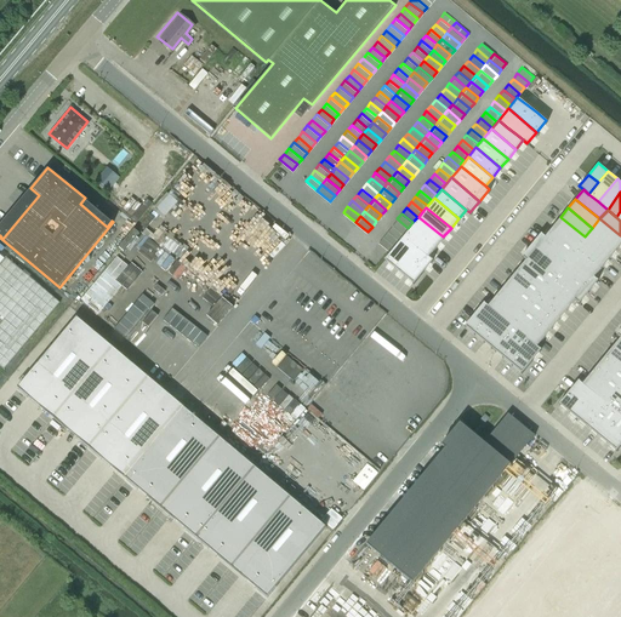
[(419,217),(411,226),(436,246),(443,236),(419,217)]
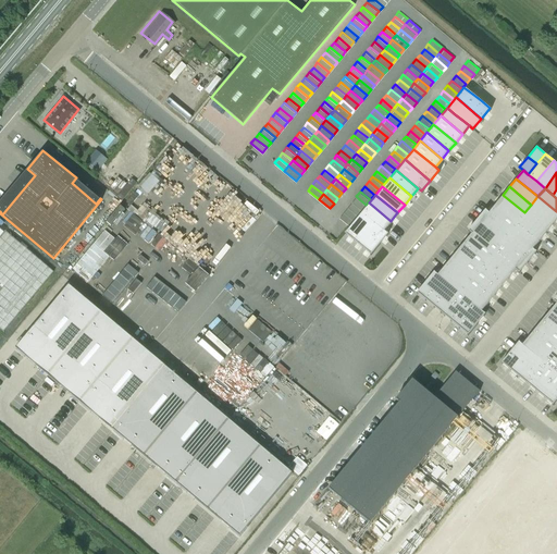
[(503,195),(495,202),(518,221),(524,212),(503,195)]
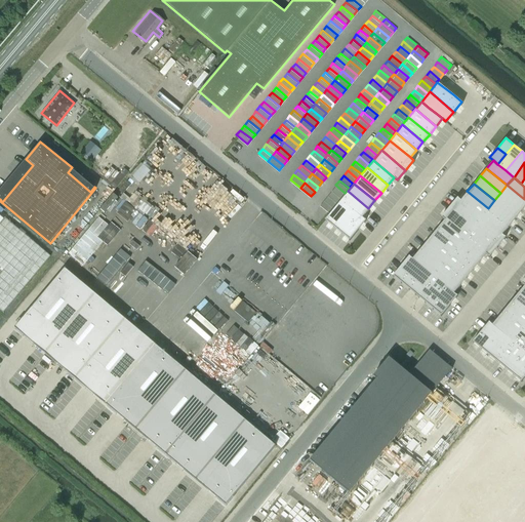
[(335,185),(331,190),(341,198),(345,193),(335,185)]
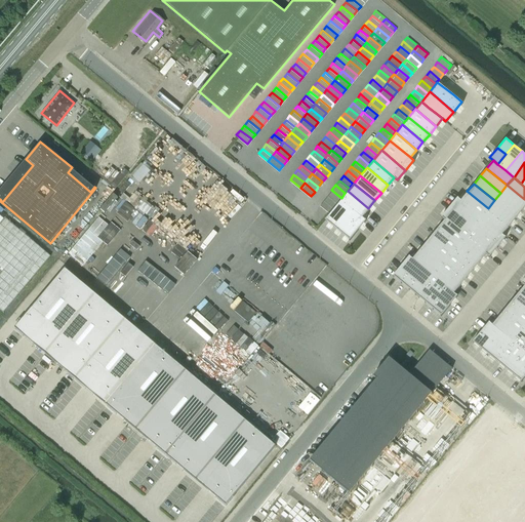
[(524,199),(507,185),(500,193),(521,209),(524,204),(524,199)]
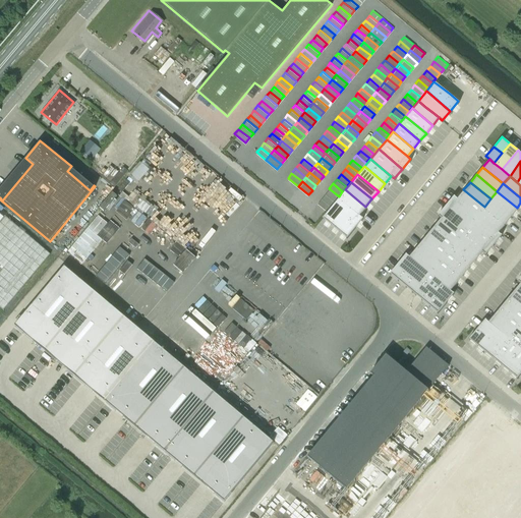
[(329,188),(325,192),(335,200),(339,196),(329,188)]
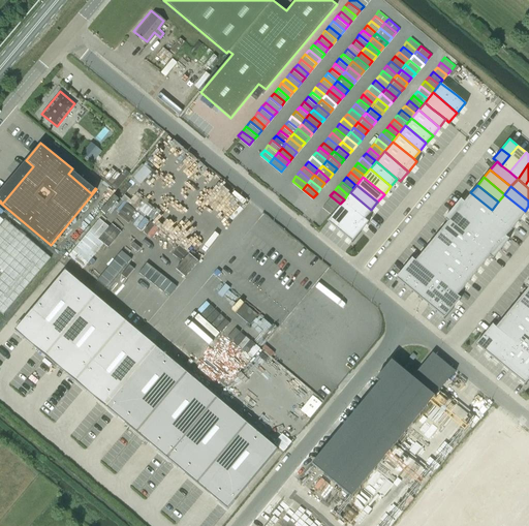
[(350,192),(343,200),(351,207),(360,213),(365,218),(371,210),(350,192)]
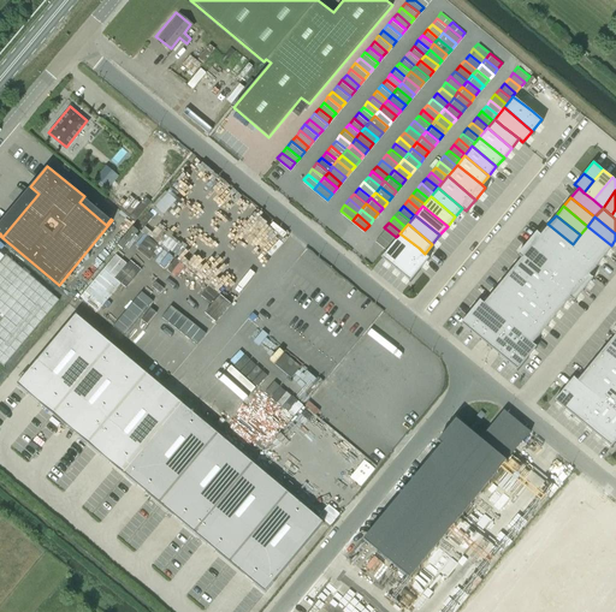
[(548,224),(540,233),(564,254),(573,244),(548,224)]
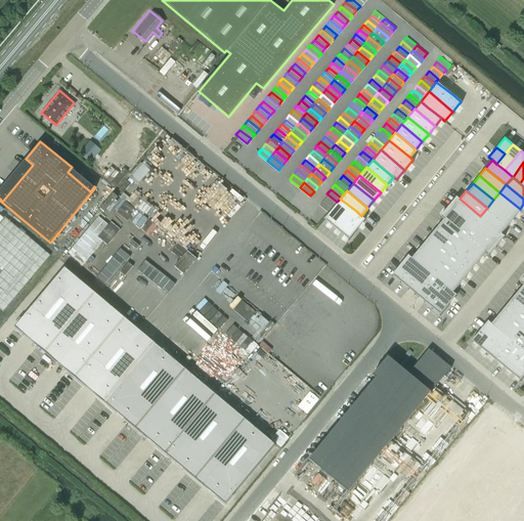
[(499,192),(493,200),(514,217),(520,209),(499,192)]
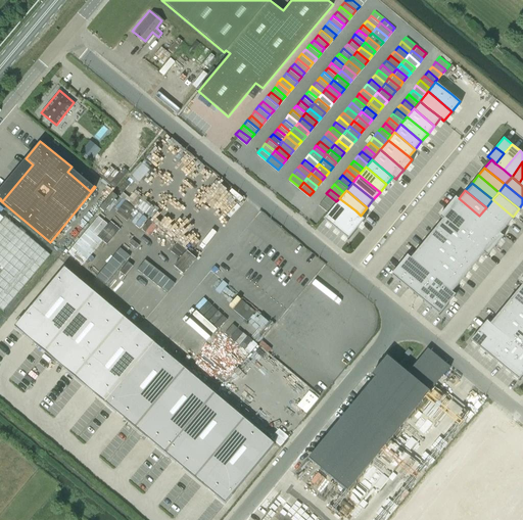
[(326,193),(323,198),(332,206),(336,201),(326,193)]
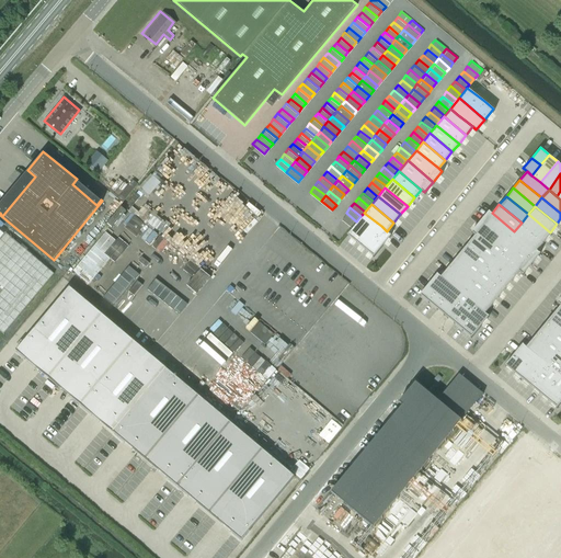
[(489,209),(480,220),(505,241),(514,231),(492,213),(489,209)]
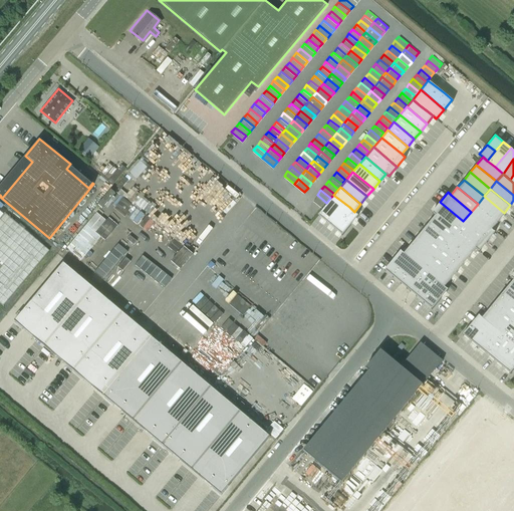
[(317,195),(313,200),(322,207),(326,203),(317,195)]
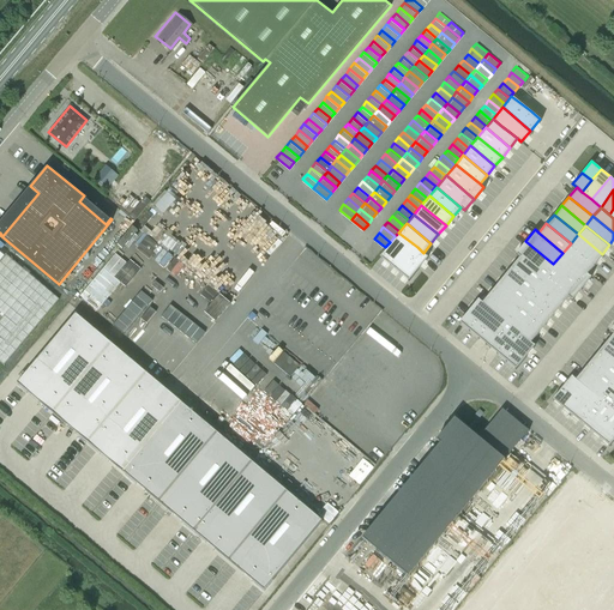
[(398,233),(380,255),(389,263),(408,240),(398,233)]
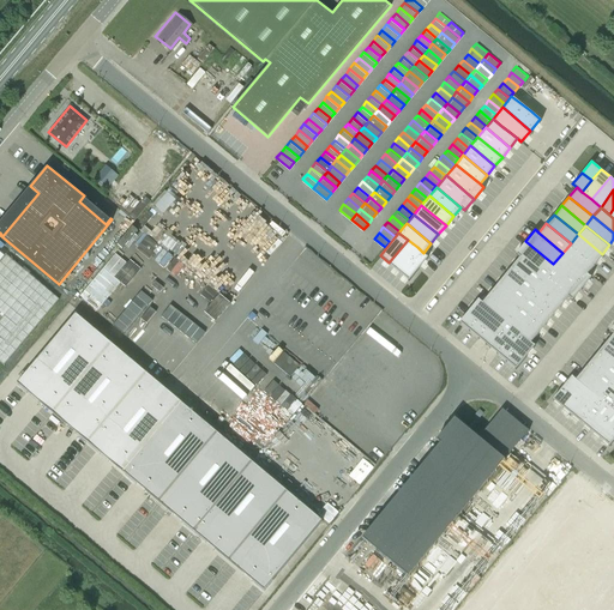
[(578,234),(571,243),(595,264),(602,254),(578,234)]
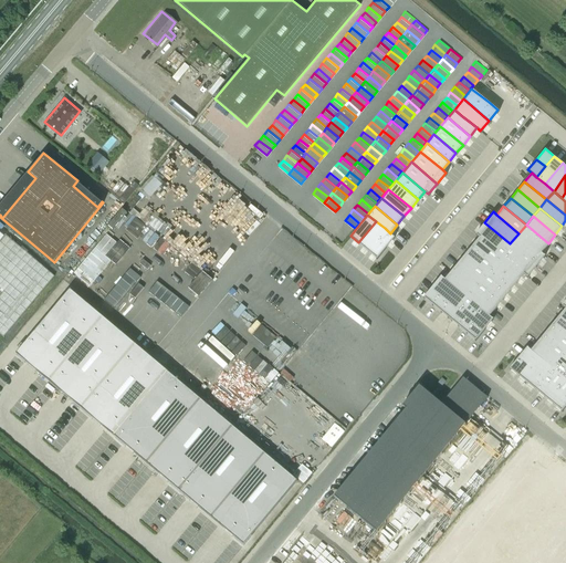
[(376,221),(358,242),(367,249),(376,239),(385,228),(376,221)]
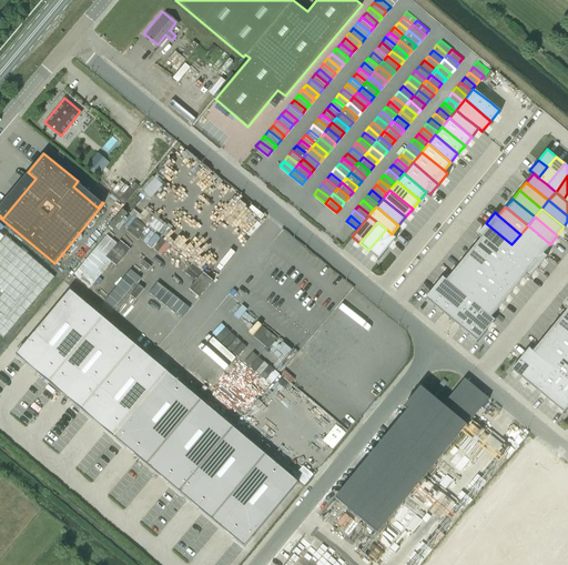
[(486,223),(477,233),(482,236),(504,255),(511,244),(486,223)]
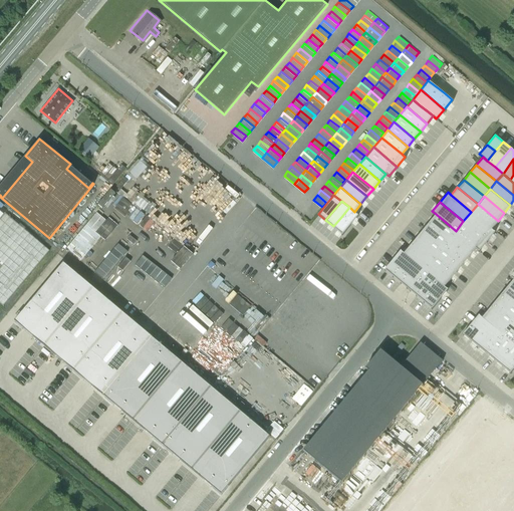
[(478,204),(471,212),(491,228),(498,221),(478,204)]
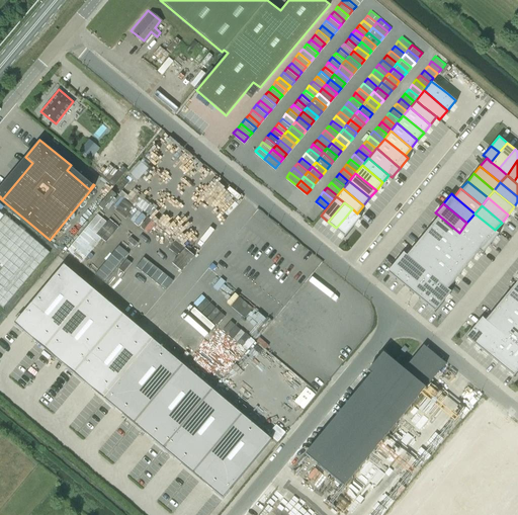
[(30,234),(14,221),(0,208),(0,304),(3,307),(51,251),(30,234)]
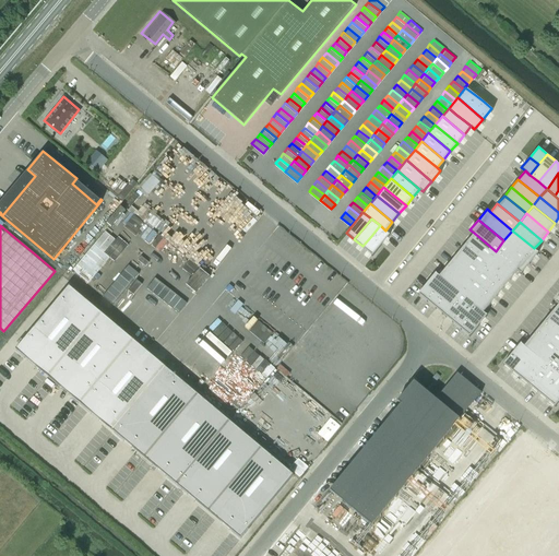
[(380,225),(371,236),(380,244),(389,233),(385,231),(380,225)]
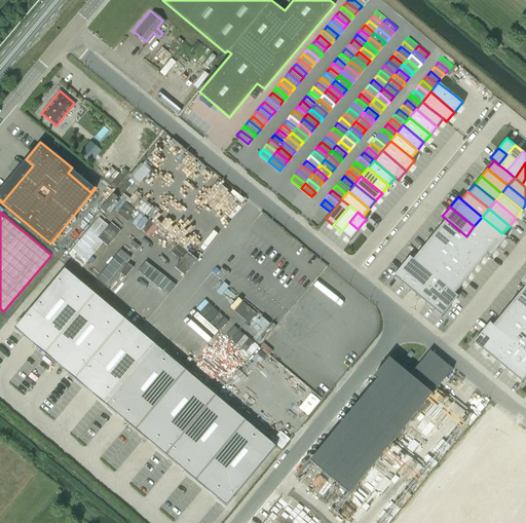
[(482,217),(474,226),(498,247),(506,236),(502,233),(482,217)]
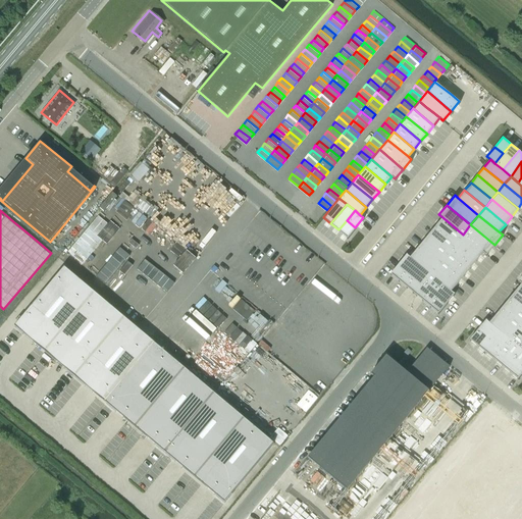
[(442,217),(435,225),(456,242),(463,235),(442,217)]
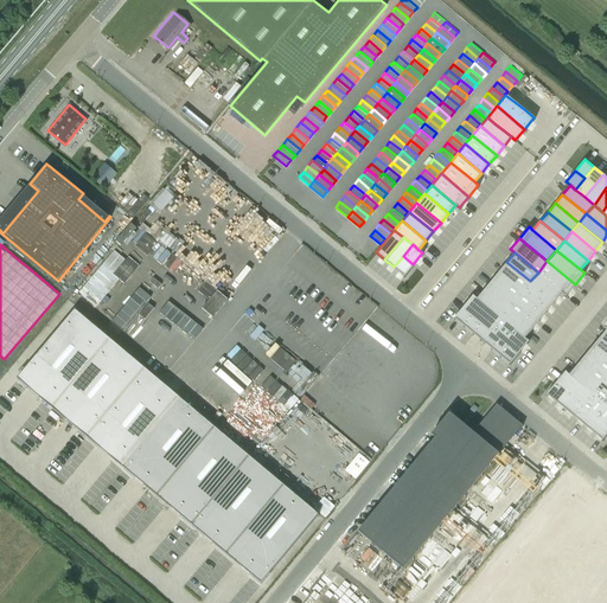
[(403,256),(394,267),(403,275),(413,264),(403,256)]
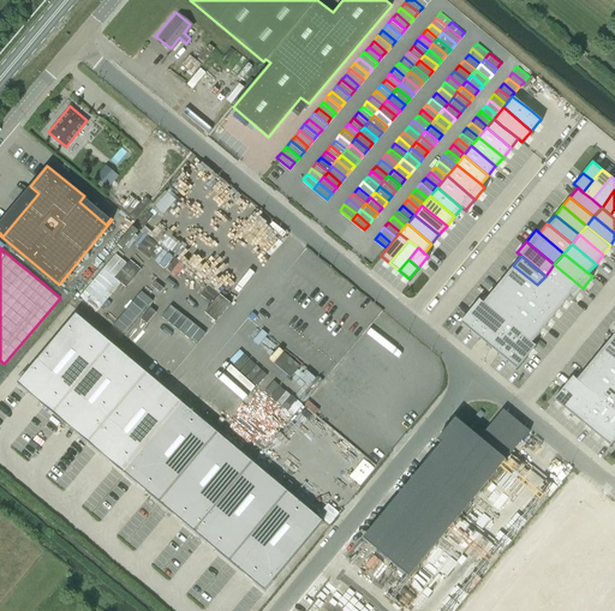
[(554,264),(545,276),(569,295),(573,299),(583,288),(554,264)]
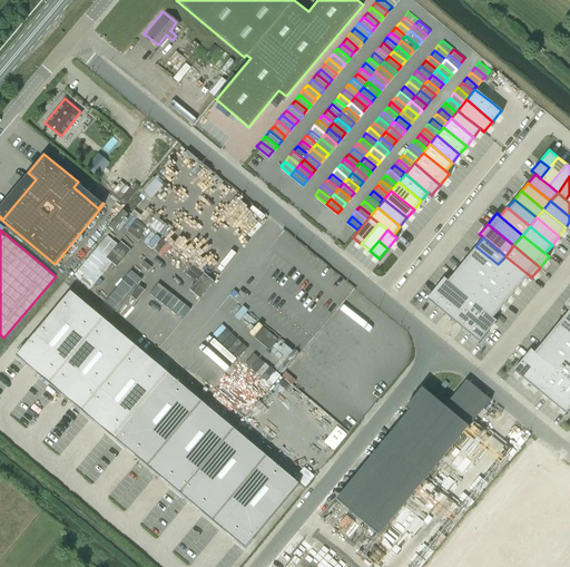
[(475,246),(469,254),(491,273),(498,264),(475,246)]
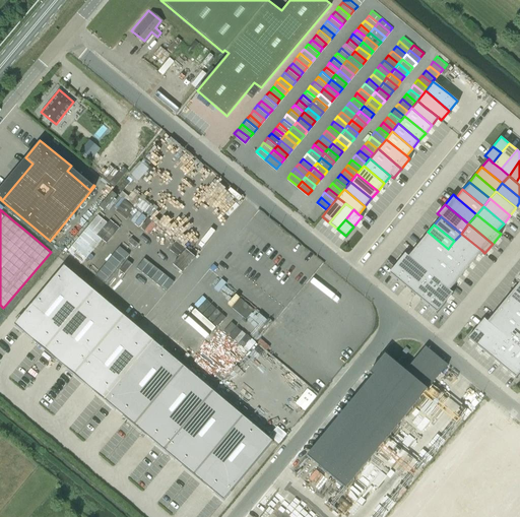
[(428,232),(421,240),(442,256),(448,249),(428,232)]
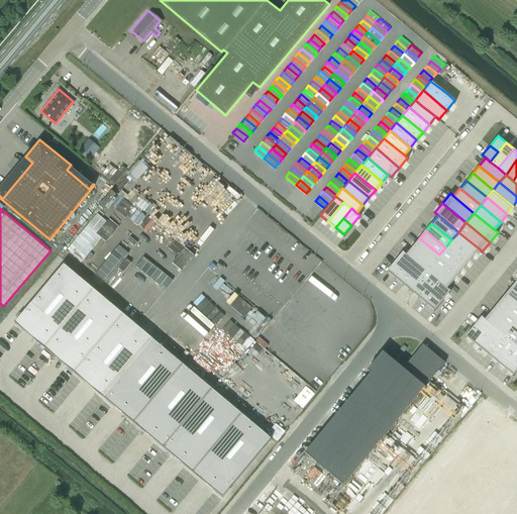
[(458,232),(451,239),(473,257),(479,248),(458,232)]
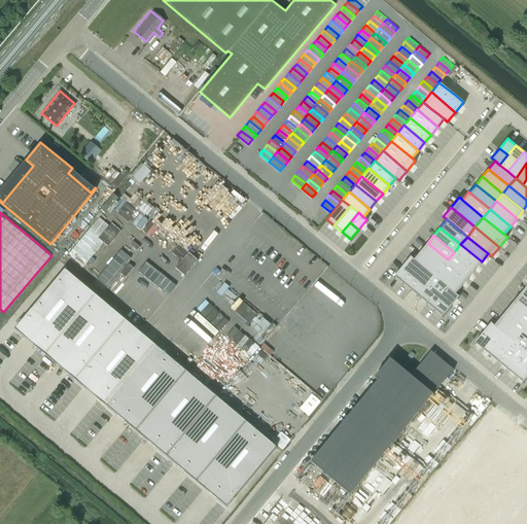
[(427,243),(420,251),(441,268),(448,259),(427,243)]
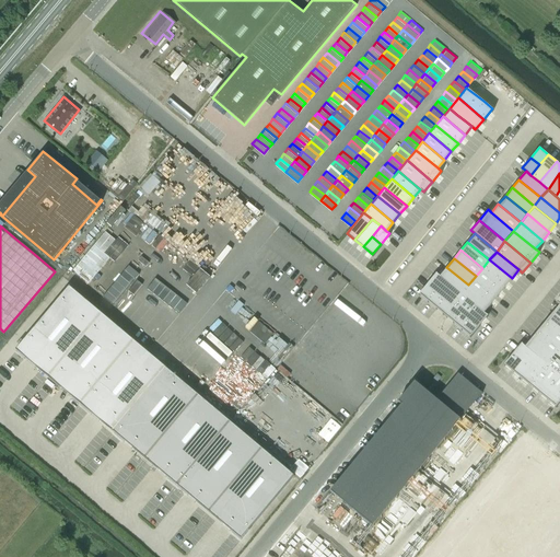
[(489,259),(482,268),(504,287),(512,278),(489,259)]
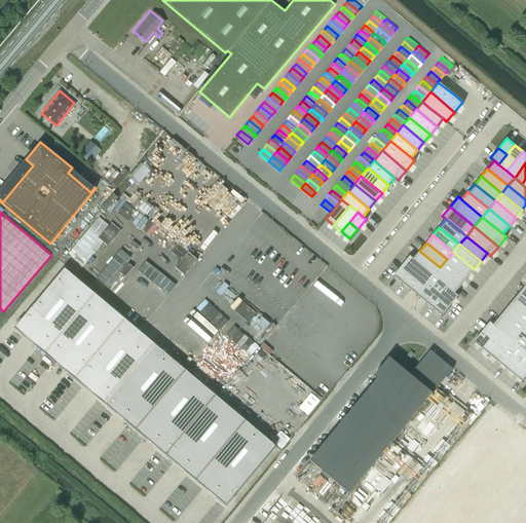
[(177,264),(182,268),(186,263),(189,266),(197,256),(189,249),(177,264)]
